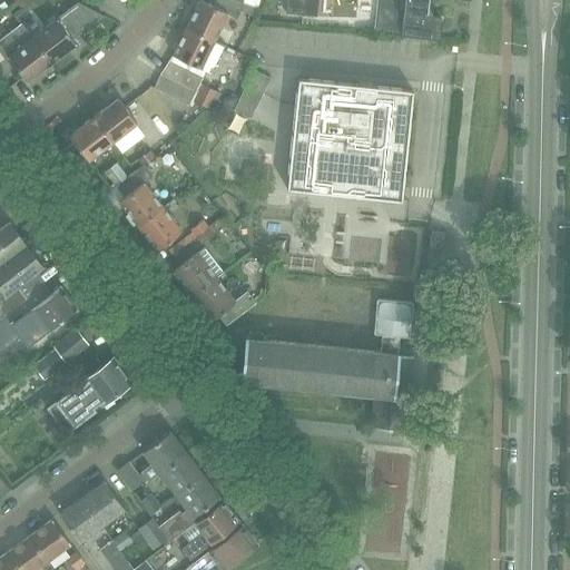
[(18,0),(16,2),(17,2),(21,10),(33,0),(18,0)]
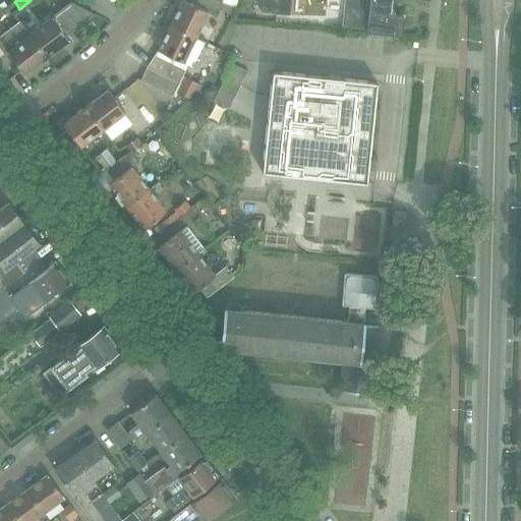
[(222,2),(216,0),(190,0),(189,3),(183,0),(182,0),(170,25),(195,38),(208,13),(217,17),(220,9),(232,14),(235,8),(222,3),(222,2)]
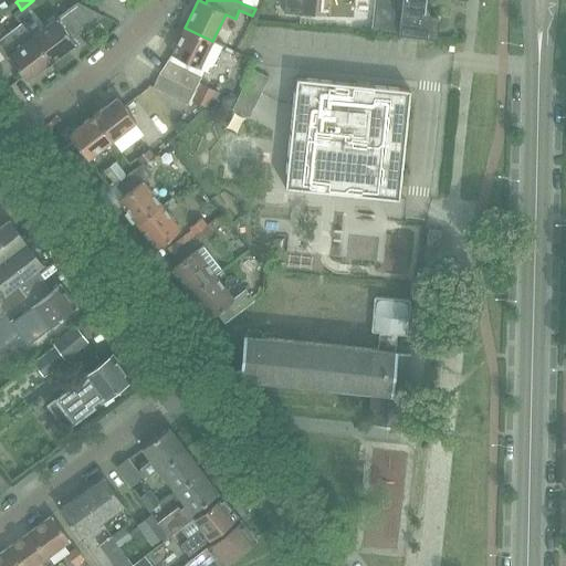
[(284,0),(283,12),(299,14),(300,0),(284,0)]
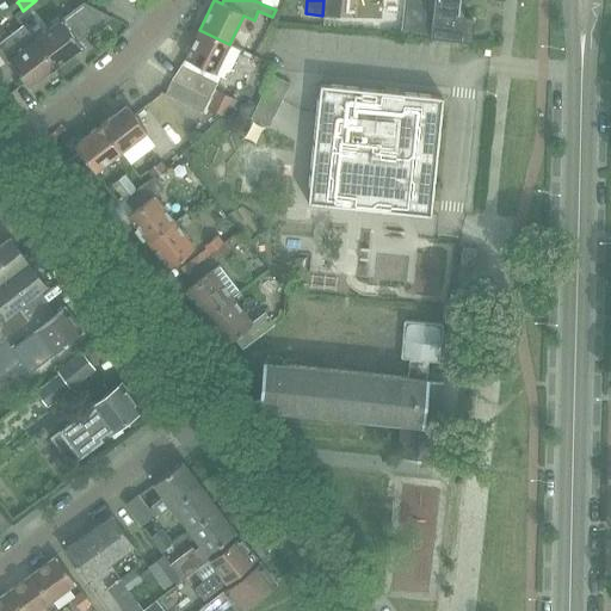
[(323,0),(322,16),(339,17),(340,0),(323,0)]
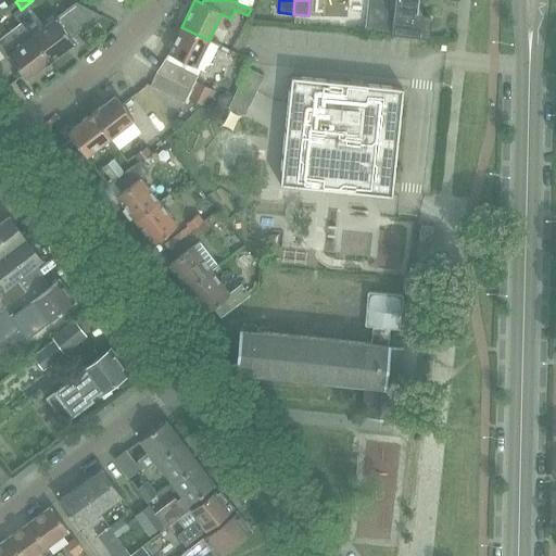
[(417,0),(368,0),(365,32),(414,38),(429,38),(431,20),(421,17),(421,16),(421,15),(421,14),(420,13),(419,12),(418,11),(416,10),(417,0)]
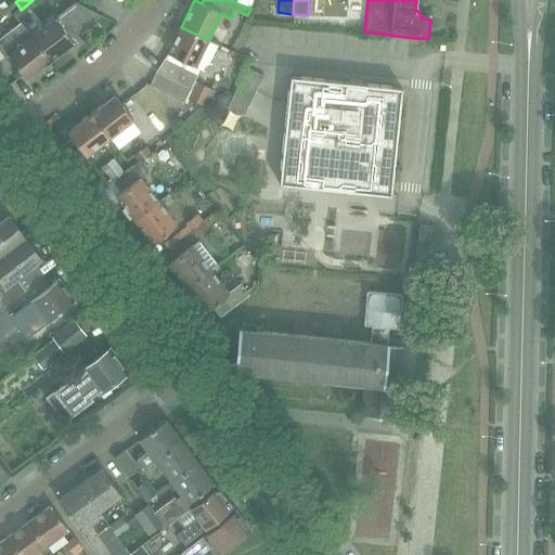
[(76,2),(55,18),(31,37),(50,61),(74,42),(71,38),(100,15),(76,2)]
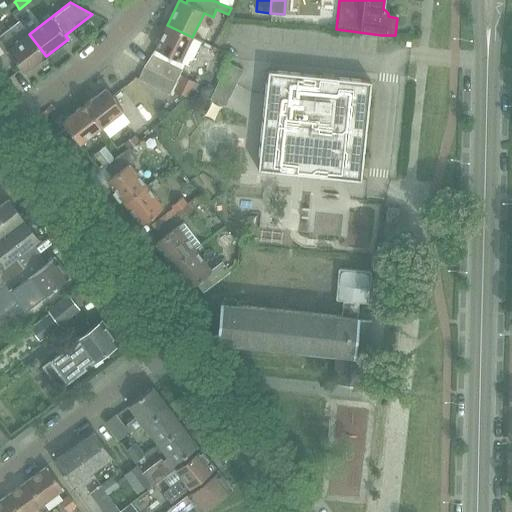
[(145,67),(175,81),(181,70),(184,65),(189,67),(202,41),(192,37),(167,25),(155,50),(145,67)]
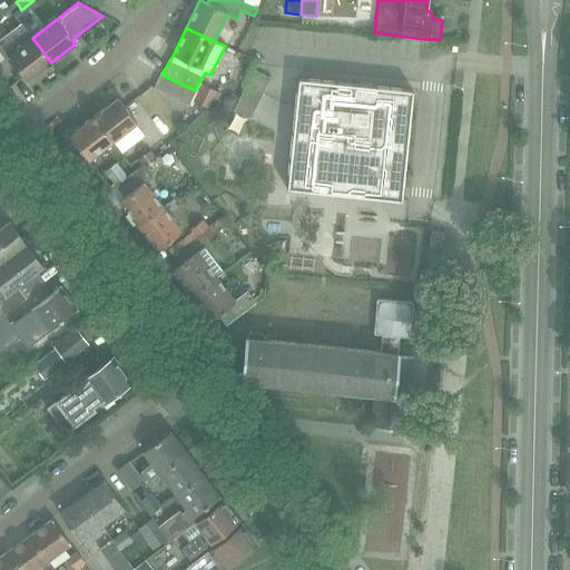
[(51,62),(32,38),(8,57),(27,81),(51,62)]
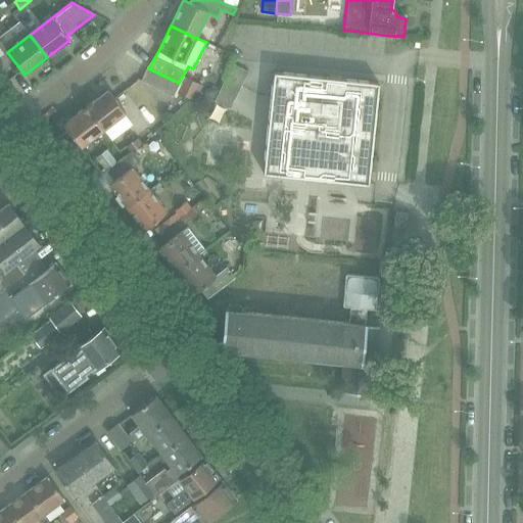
[(179,83),(148,68),(141,81),(172,98),(179,83)]
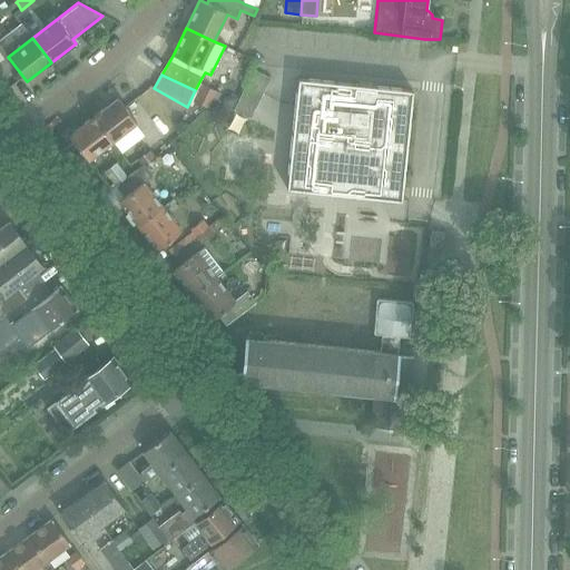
[(360,85),(359,85),(297,78),(292,140),(286,188),(326,193),(326,192),(361,195),(361,196),(401,200),(412,90),(372,86),(372,87),(360,86),(360,85)]
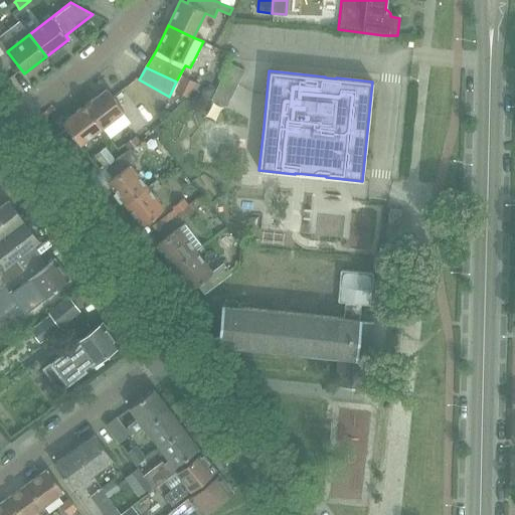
[(183,76),(179,84),(192,91),(195,83),(183,76)]
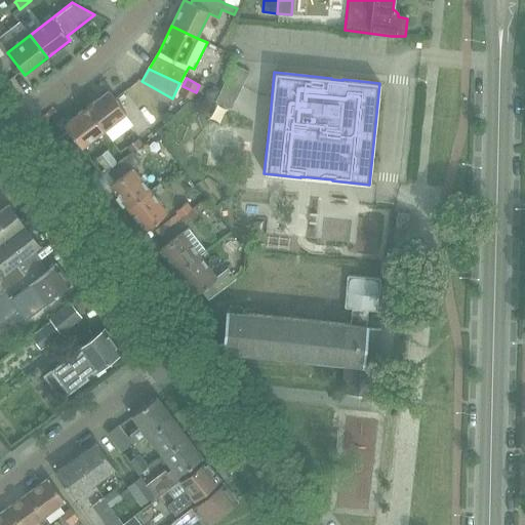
[(196,92),(183,86),(178,93),(192,99),(196,92)]
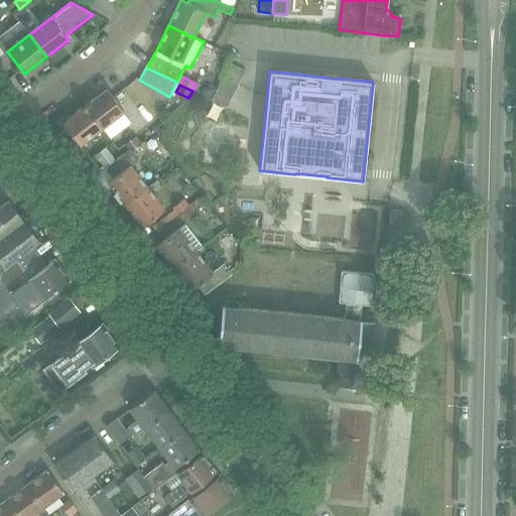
[(107,89),(84,106),(102,128),(124,111),(107,89)]
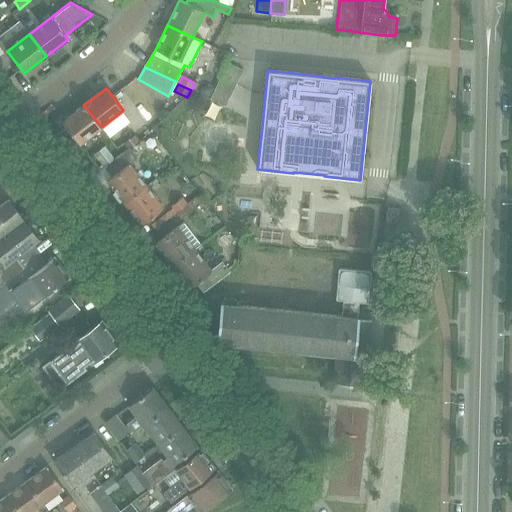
[(101,127),(83,105),(61,122),(78,144),(101,127)]
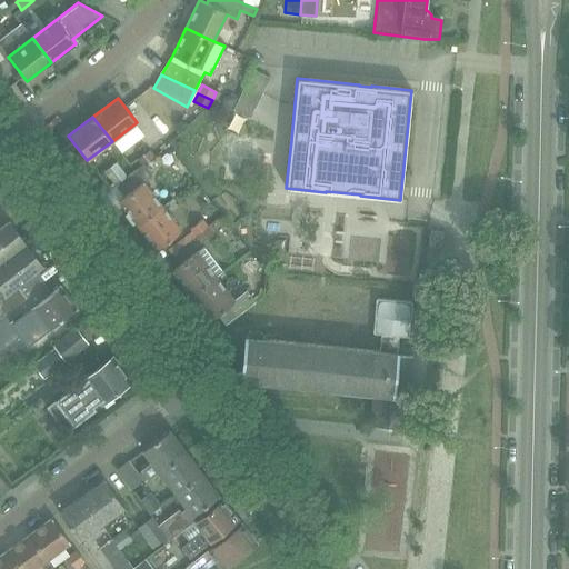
[(137,159),(142,166),(143,166),(143,167),(156,158),(149,150),(137,159)]
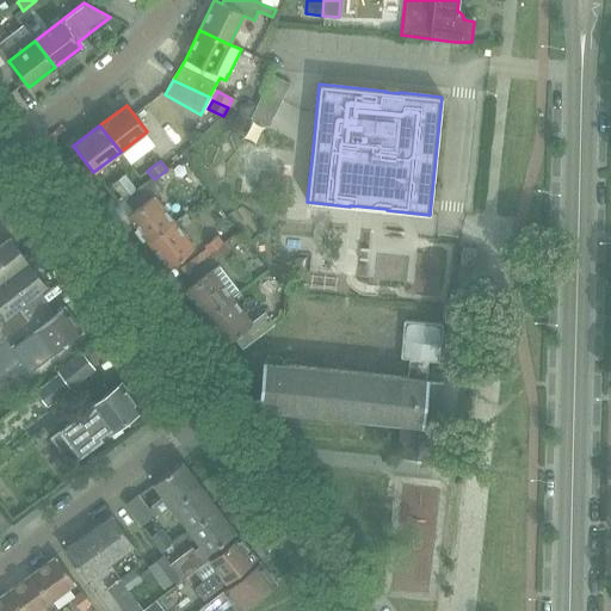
[(154,178),(153,178),(124,199),(133,211),(128,216),(148,242),(174,222),(154,197),(164,190),(154,179),(154,178)]
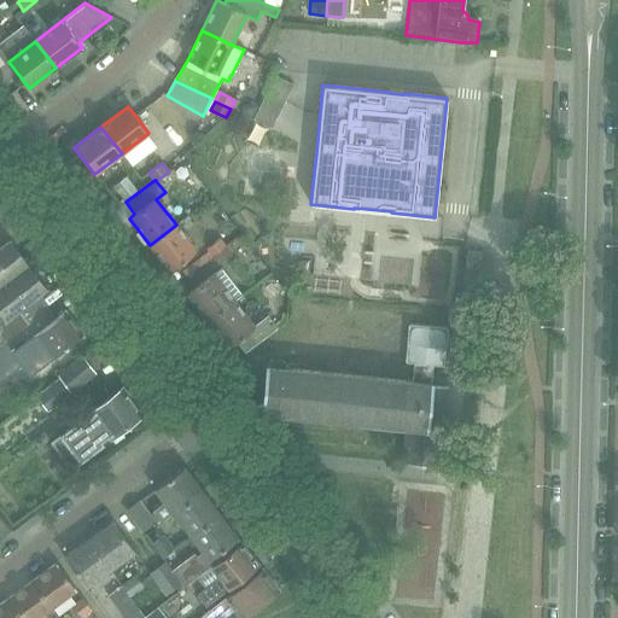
[(197,251),(176,225),(150,245),(169,272),(197,251)]
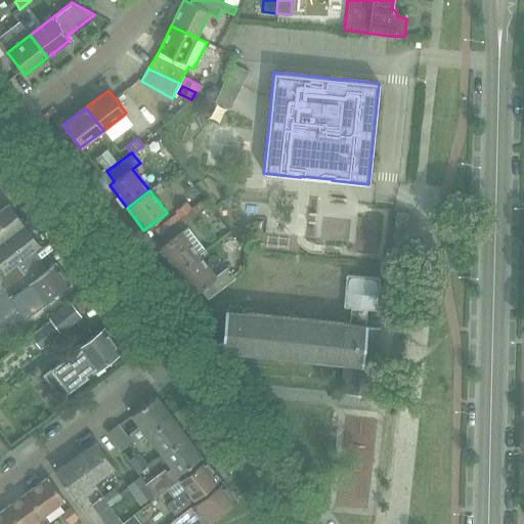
[(191,209),(186,203),(175,211),(180,218),(191,209)]
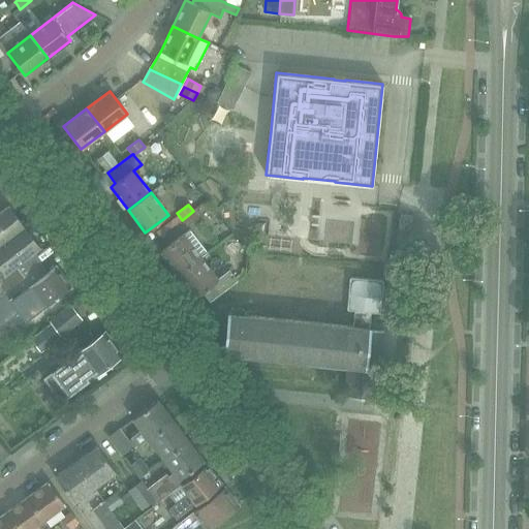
[(0,212),(0,244),(24,226),(8,206),(0,212)]
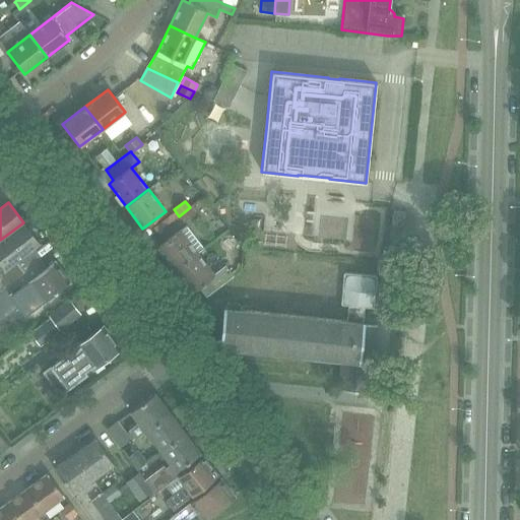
[(195,214),(190,207),(179,216),(184,222),(195,214)]
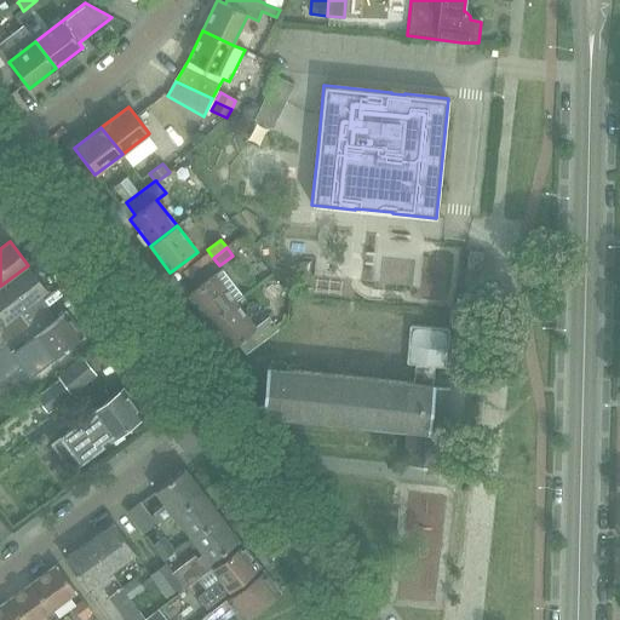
[(483,253),(469,252),(468,270),(481,271),(483,253)]
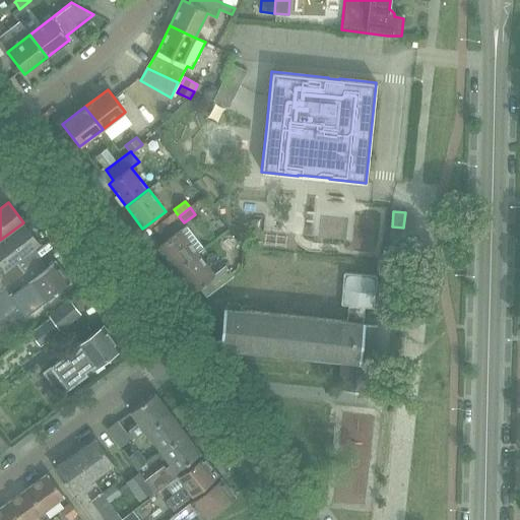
[(40,244),(23,222),(0,240),(0,293),(23,272),(15,261),(39,243),(40,244)]
